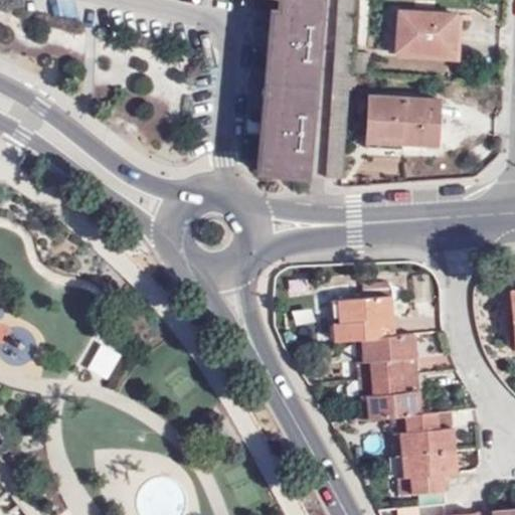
[(278,0),(278,7),(272,6),(258,172),(306,176),(322,0),(278,0)]
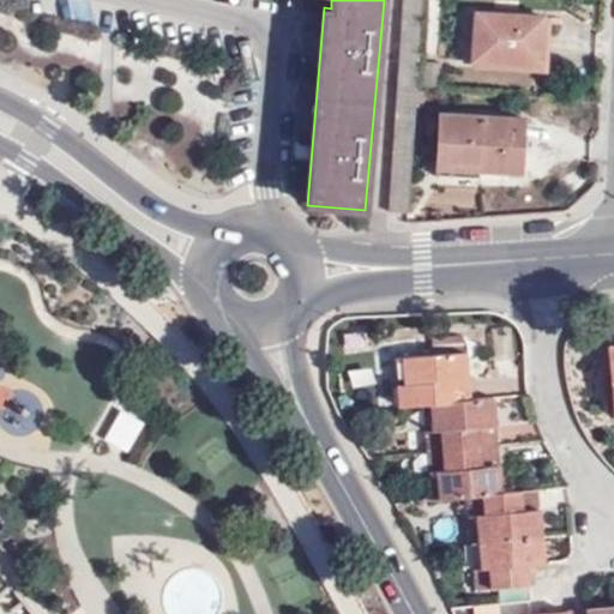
[(545,18),(475,13),(471,61),(542,66),(545,18)]
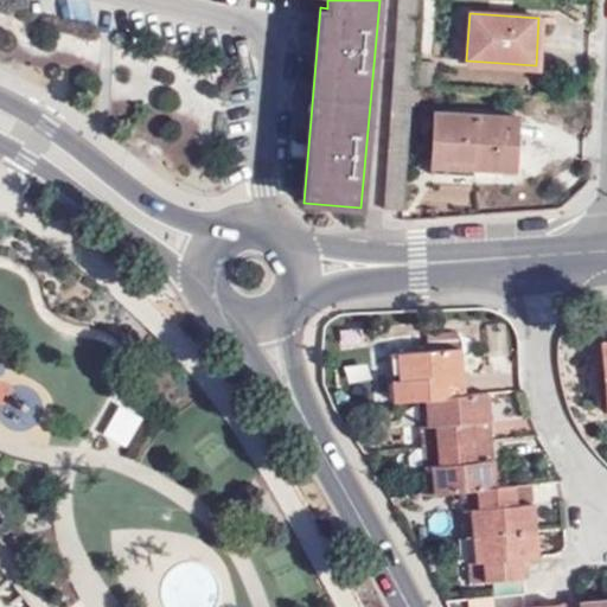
[(542,72),(547,18),(538,18),(536,65),(466,61),(466,68),(542,72)]
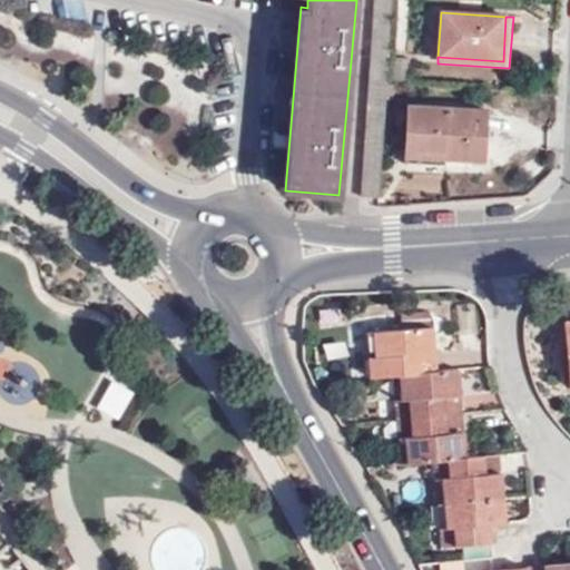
[(488,111),(410,106),(406,149),(449,151),(448,159),(484,161),(488,111)]
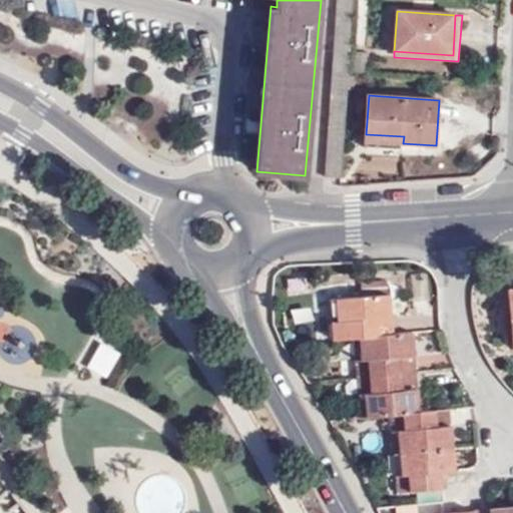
[(403,143),(404,136),(366,134),(365,148),(403,150),(403,143)]
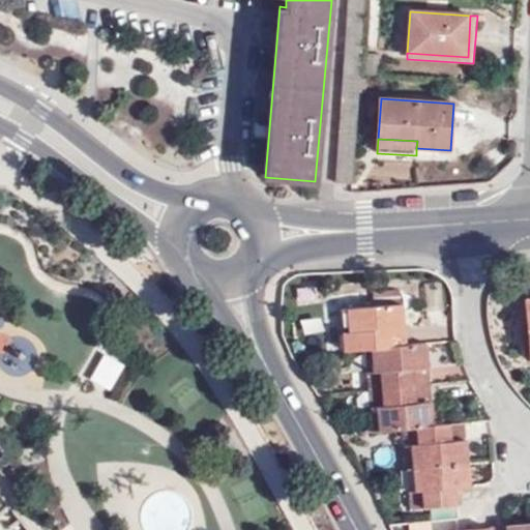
[(501,278),(502,289),(518,288),(518,278),(501,278)]
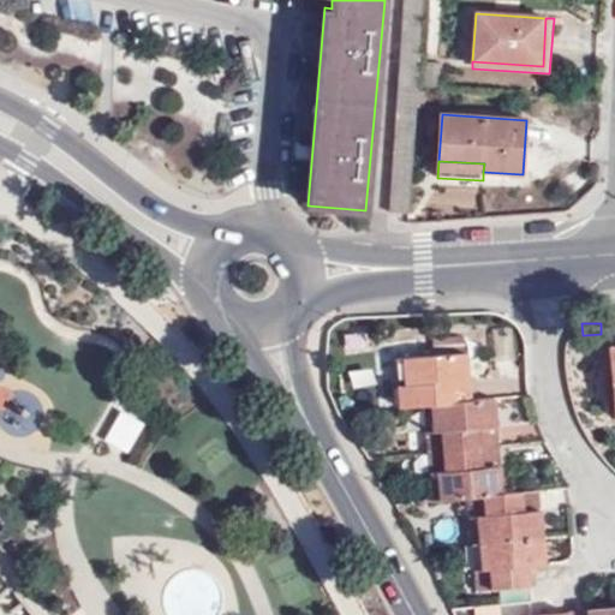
[(525,567),(535,566),(542,565),(538,509),(519,511),(518,493),(500,494),(497,465),(482,467),(481,448),(479,429),(494,427),(490,398),(467,400),(443,402),(442,383),(466,382),(464,354),(393,359),(395,386),(404,384),(404,406),(421,405),(429,501),(466,497),(481,496),(483,514),(469,518),(472,572),(488,569),(489,590),(526,586),(525,567)]
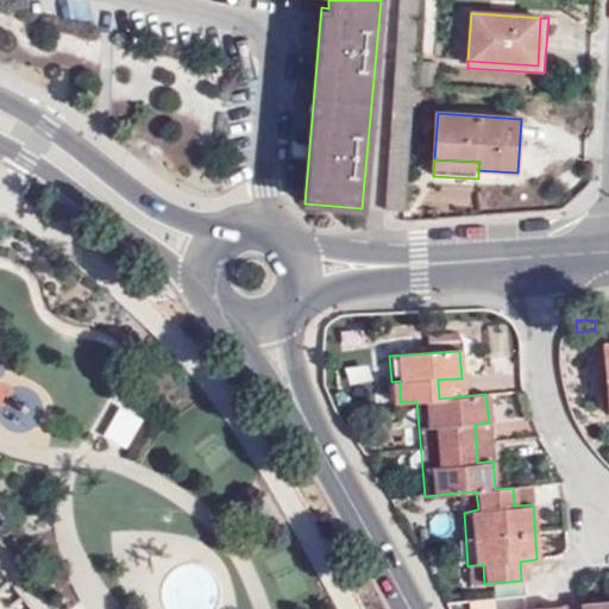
[(475,352),(475,365),(485,366),(485,352),(475,352)]
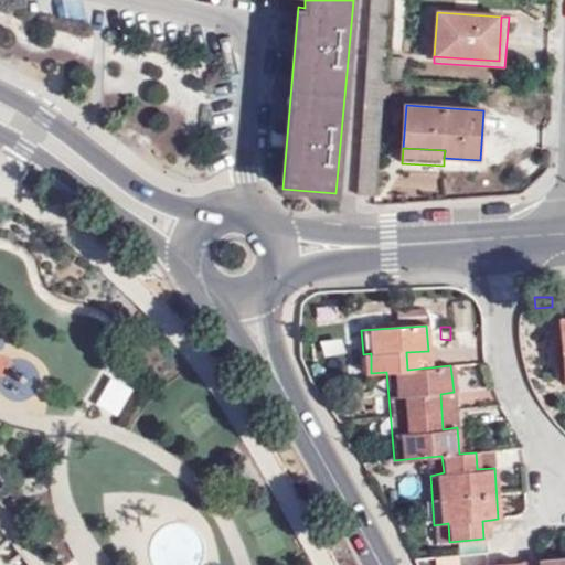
[(429,368),(428,351),(406,352),(407,370),(429,368)]
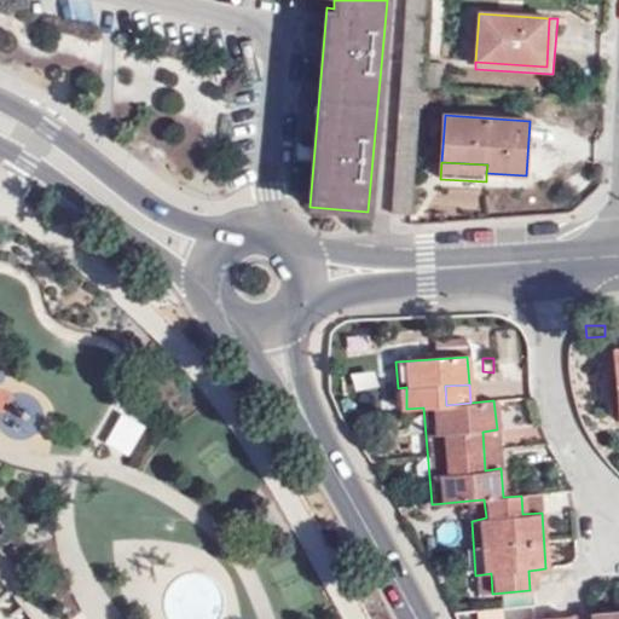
[(484,451),(498,450),(497,429),(482,432),(484,451)]
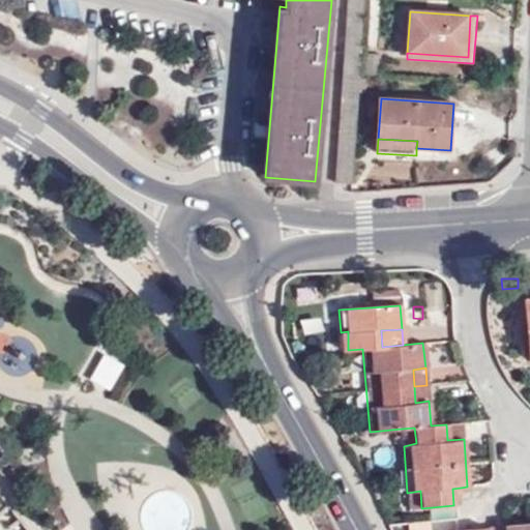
[(429,401),(427,385),(414,386),(415,403),(429,401)]
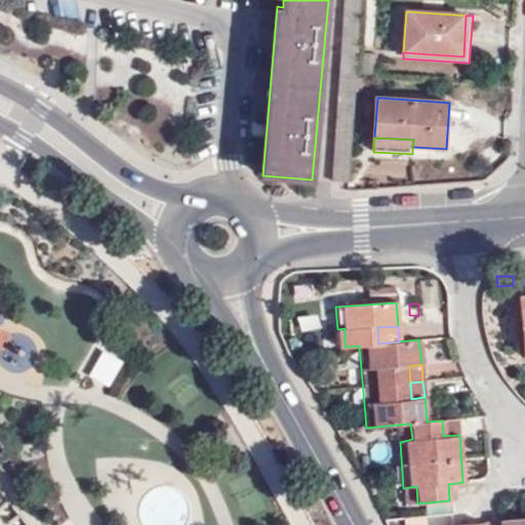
[(459,435),(457,419),(442,420),(443,436),(459,435)]
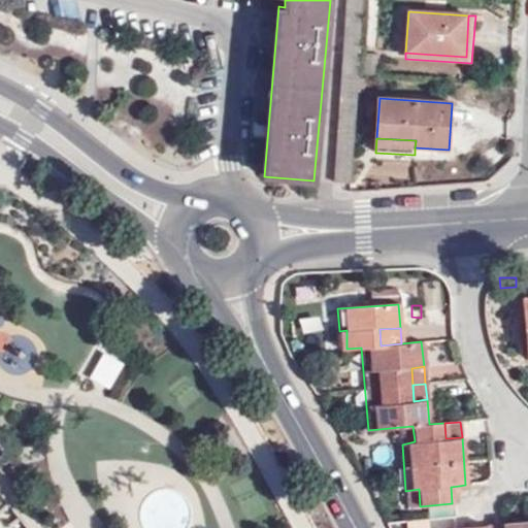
[(400,427),(402,444),(415,441),(413,426),(400,427)]
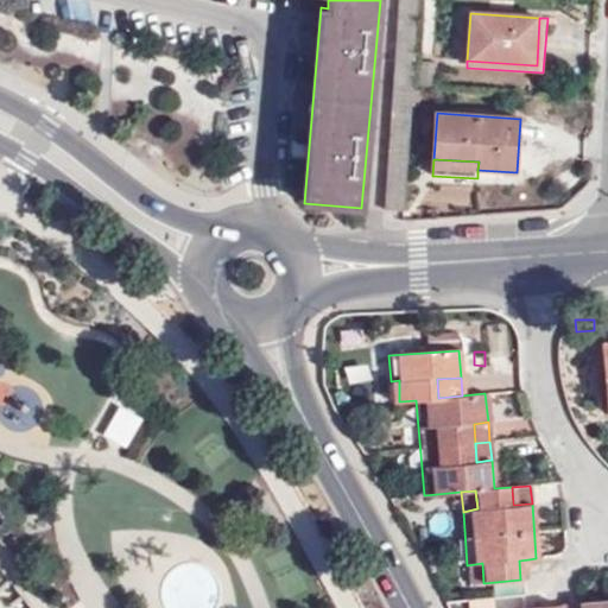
[(520,580),(530,578),(529,559),(519,561),(520,580)]
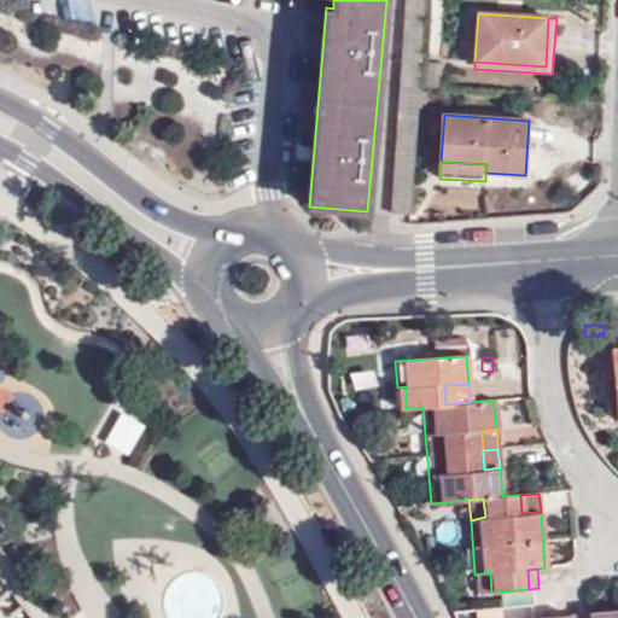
[(474,575),(477,594),(491,593),(490,572),(474,575)]
